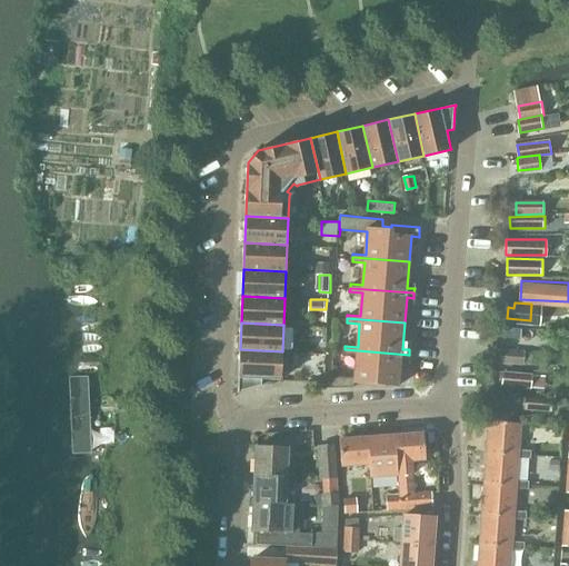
[(497,326),(497,336),(517,337),(518,327),(497,326)]
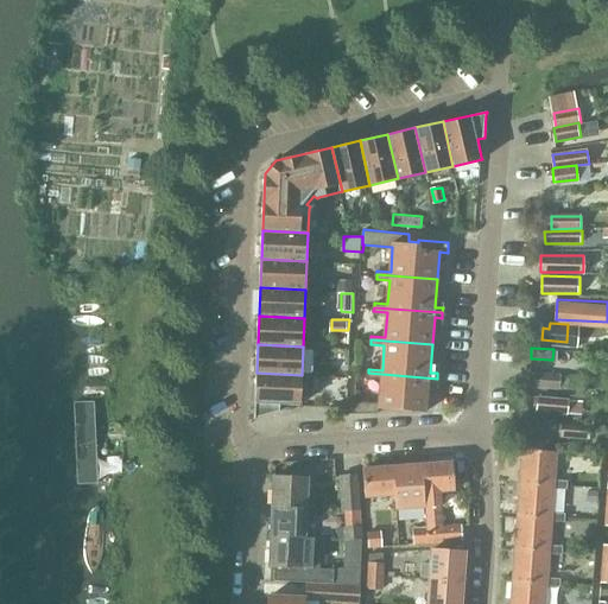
[(561,388),(562,374),(537,372),(536,387),(561,388)]
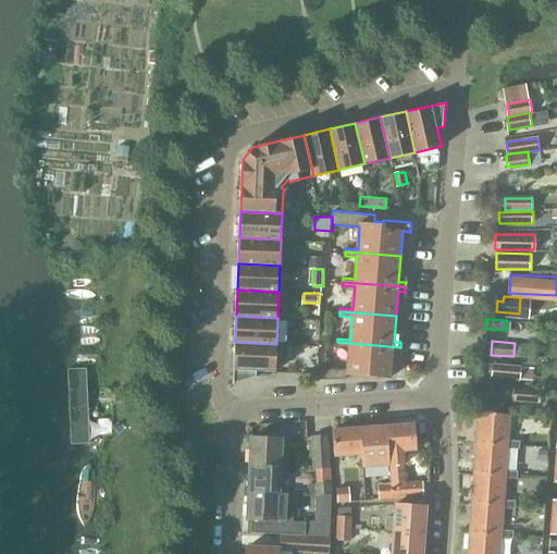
[(276,344),(235,342),(233,383),(234,383),(257,377),(257,370),(275,371),(276,344)]
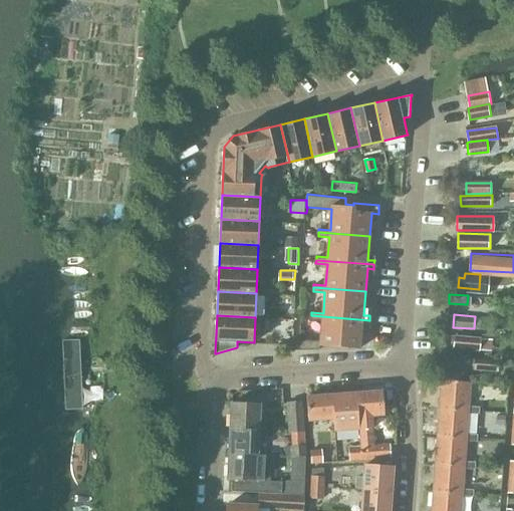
[(368,324),(369,320),(311,315),(310,318),(322,319),(320,340),(300,338),(300,349),(320,348),(320,344),(360,348),(362,323),(368,324)]
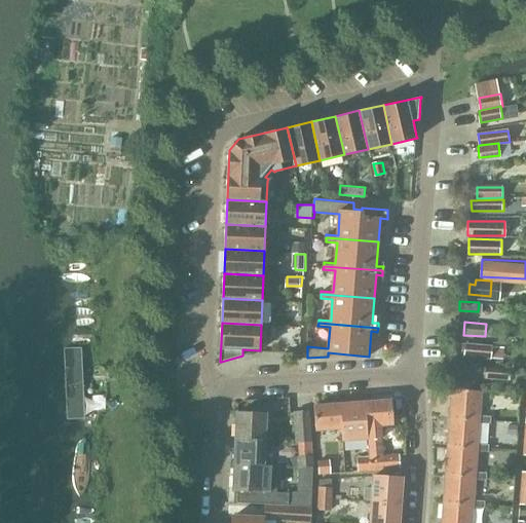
[(301,334),(287,333),(286,344),(301,344),(301,334)]
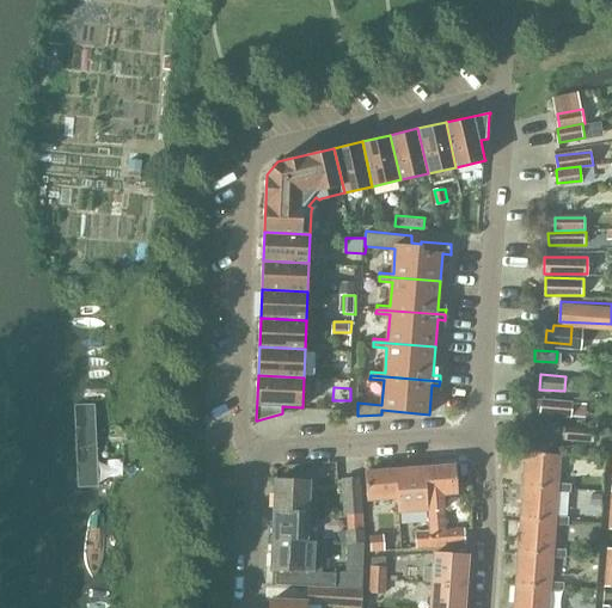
[(539,398),(538,413),(569,416),(570,400),(540,398),(539,398)]
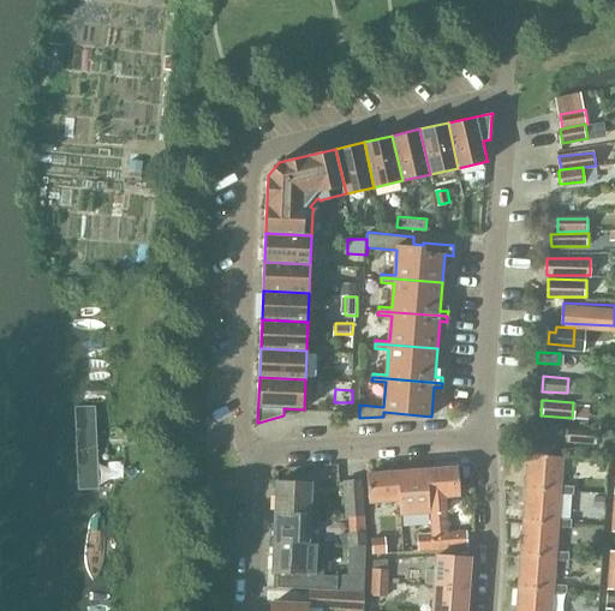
[(78,409),(81,501),(105,499),(101,409),(78,409)]
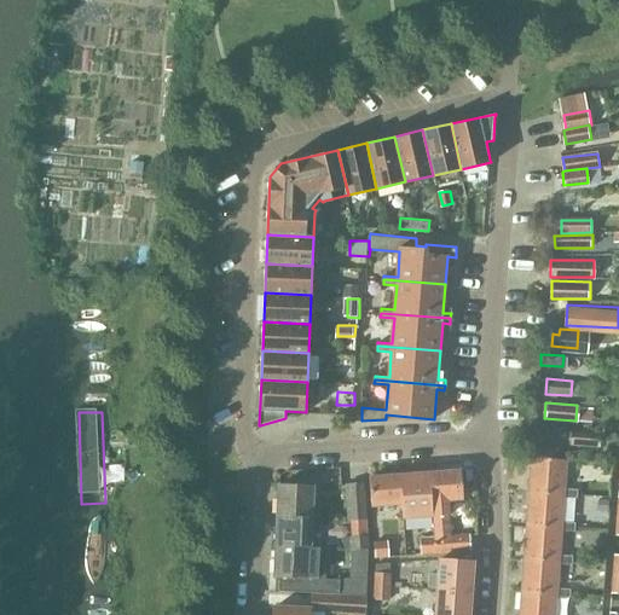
[(600,431),(572,430),(571,442),(600,445),(600,431)]
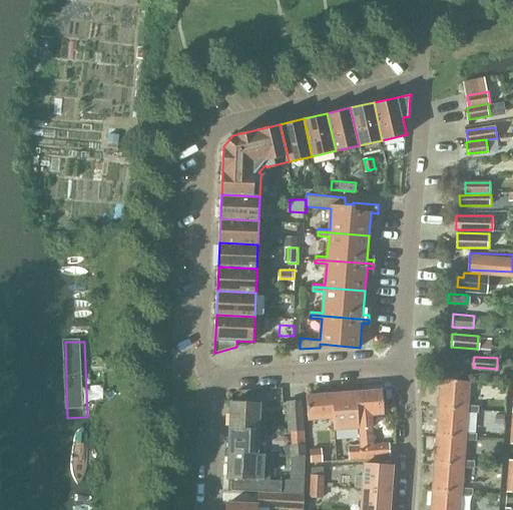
[(442,379),(440,407),(469,409),(469,411),(479,412),(480,406),(470,405),(471,381),(442,379)]
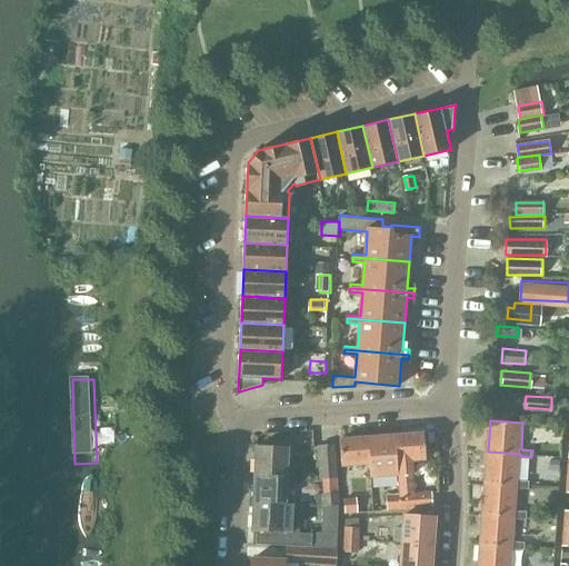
[(396,434),(398,460),(399,472),(415,470),(413,459),(427,458),(425,432),(396,434)]
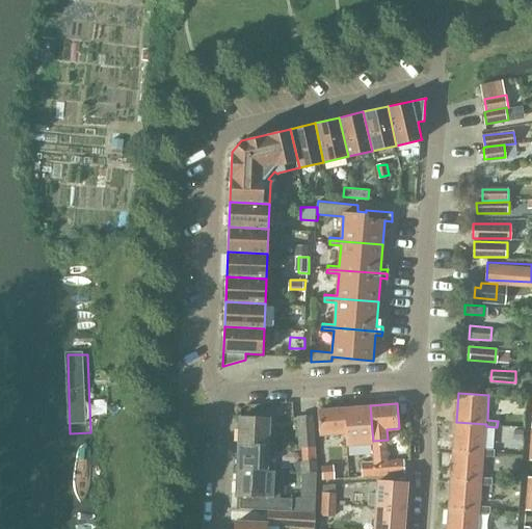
[(345,407),(346,432),(347,443),(373,441),(372,430),(370,405),(345,407)]
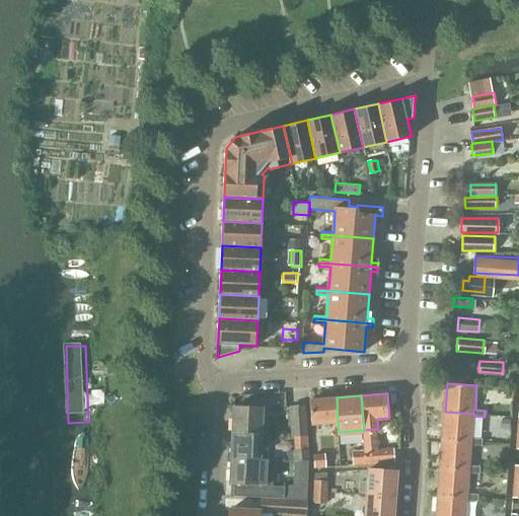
[(338,422),(337,397),(310,399),(312,424),(338,422)]
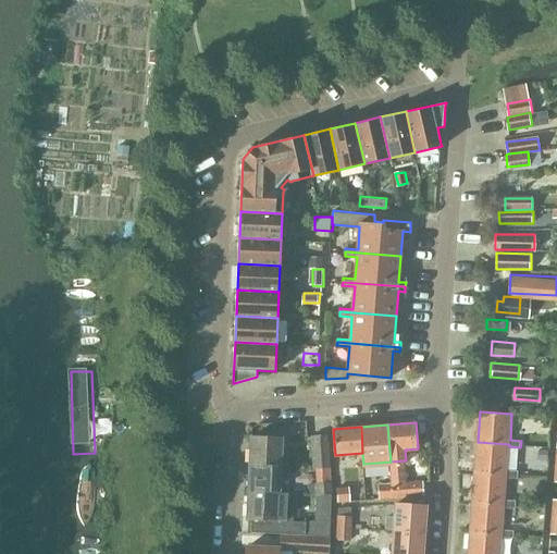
[(316,467),(330,466),(327,435),(313,435),(316,467)]
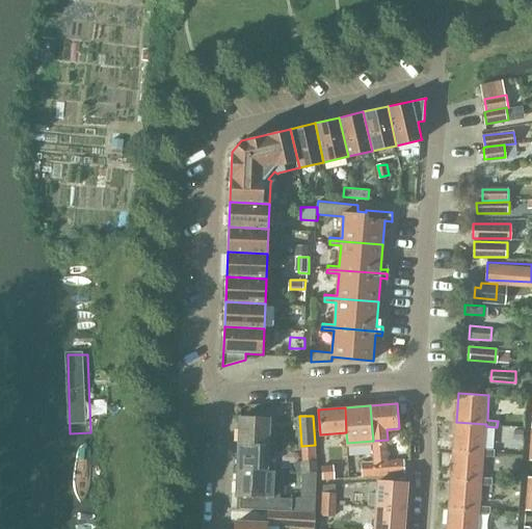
[(239,443),(270,444),(271,418),(240,417),(239,443)]
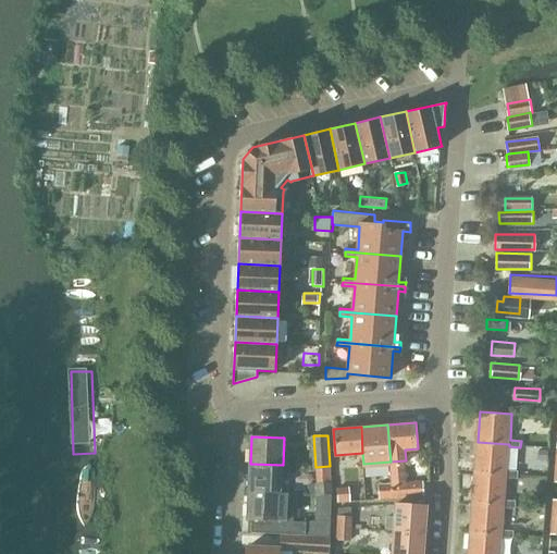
[(509,444),(478,442),(475,471),(507,474),(507,477),(518,478),(519,470),(508,469),(509,446),(509,444)]
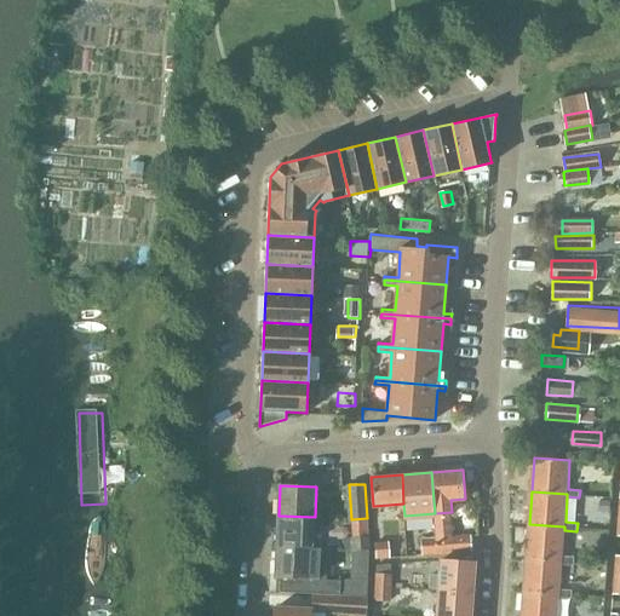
[(313,547),(315,517),(279,516),(277,546),(313,547)]
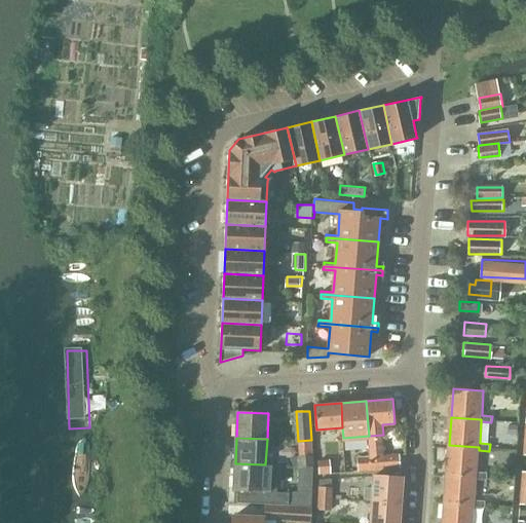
[(479,447),(449,445),(447,474),(477,476),(477,478),(487,480),(487,472),(478,471),(479,450),(479,447)]
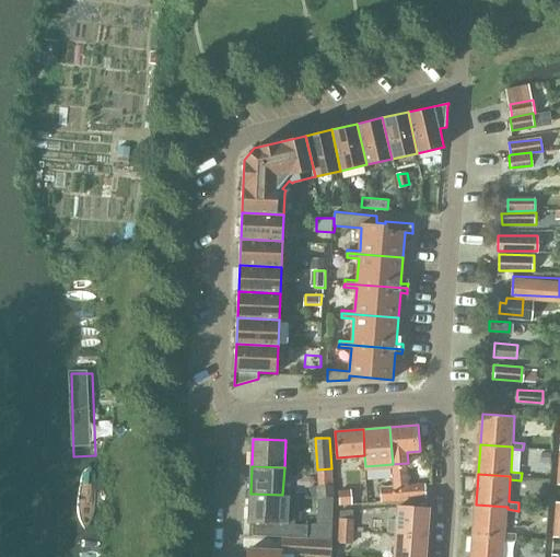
[(426,483),(395,486),(396,500),(427,497),(426,483)]
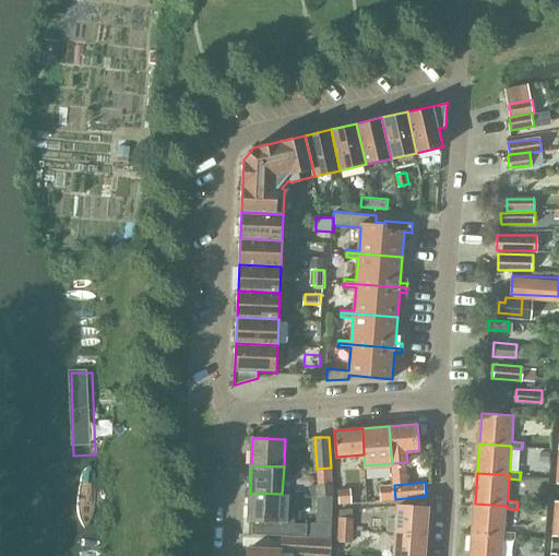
[(317,496),(334,495),(334,483),(316,484),(317,496)]
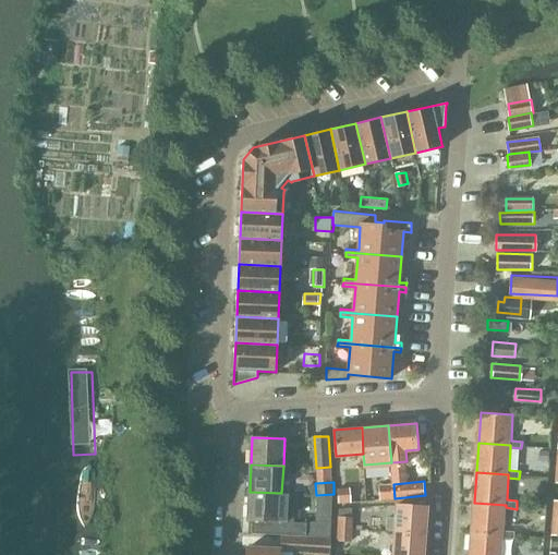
[(380,498),(395,498),(393,484),(379,485),(380,498)]
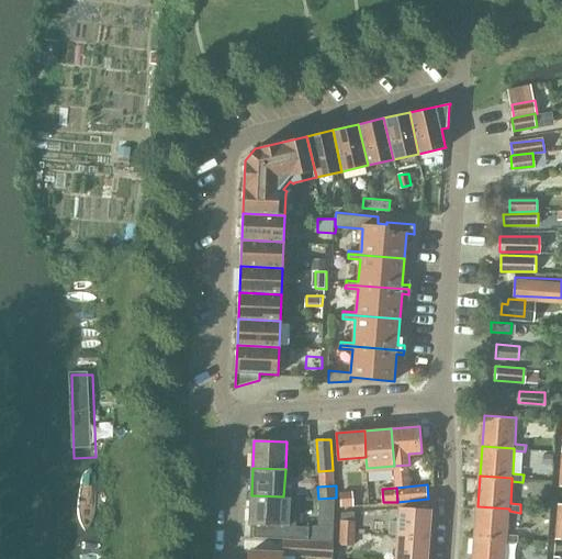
[(340,506),(355,505),(352,490),(340,491),(340,506)]
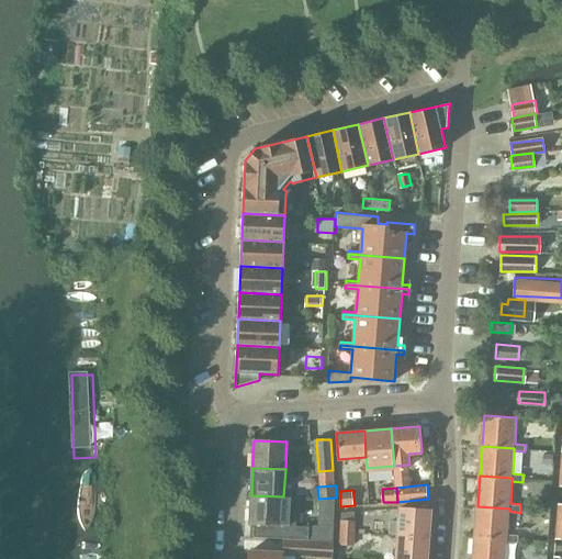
[(283,496),(251,495),(250,523),(282,525),(283,496)]
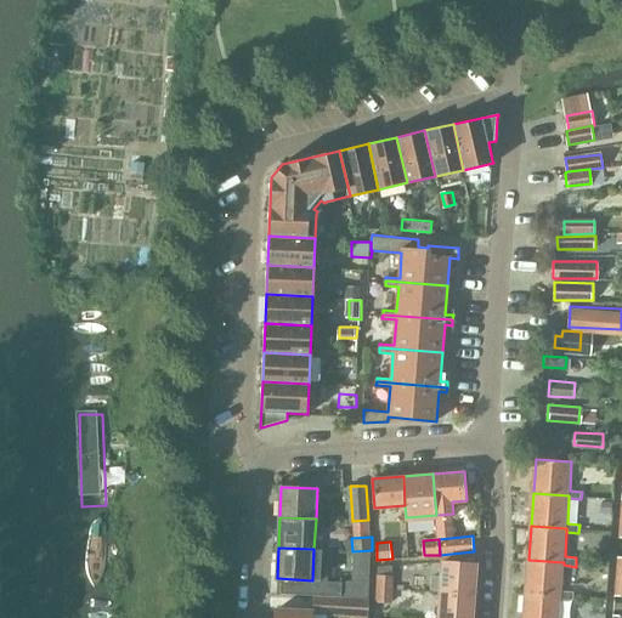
[(372,550),(352,551),(354,565),(373,563),(372,550)]
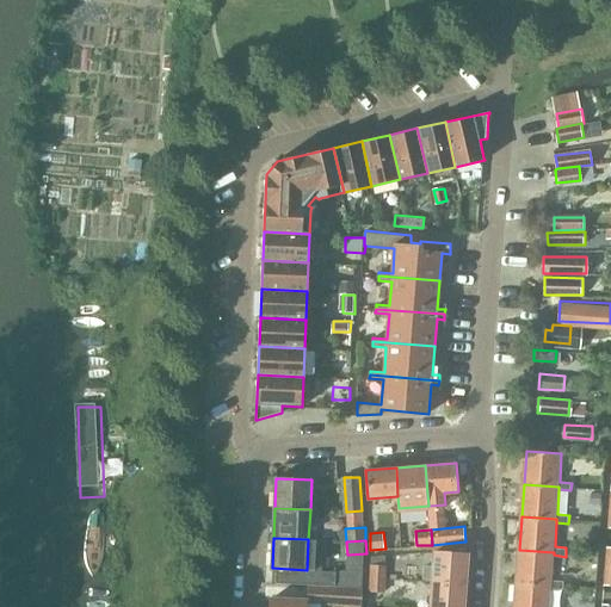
[(554,552),(519,550),(517,582),(551,584),(551,588),(563,589),(565,581),(553,580),(554,555),(554,552)]
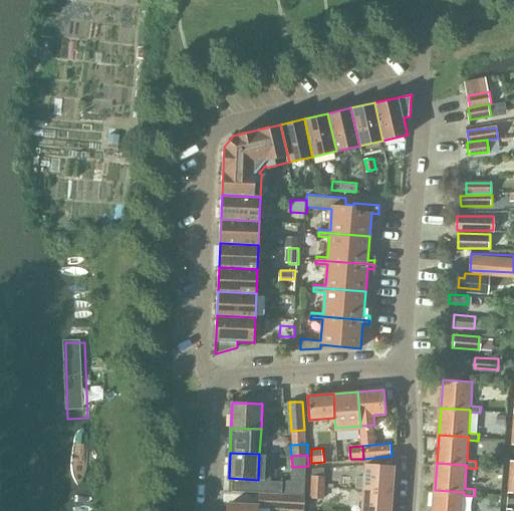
[(362,489),(393,492),(395,466),(364,464),(363,476),(356,475),(355,487),(362,487),(362,489)]
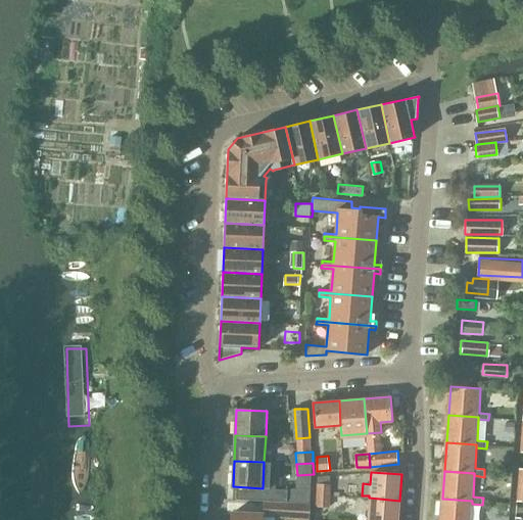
[(317,494),(330,495),(331,483),(317,483),(317,494)]
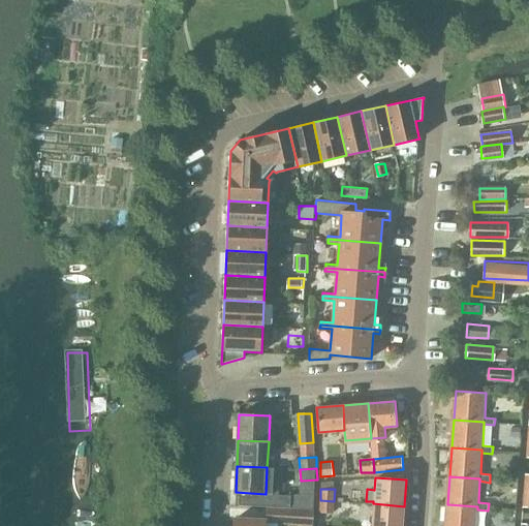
[(334,501),(320,500),(319,513),(334,514),(334,501)]
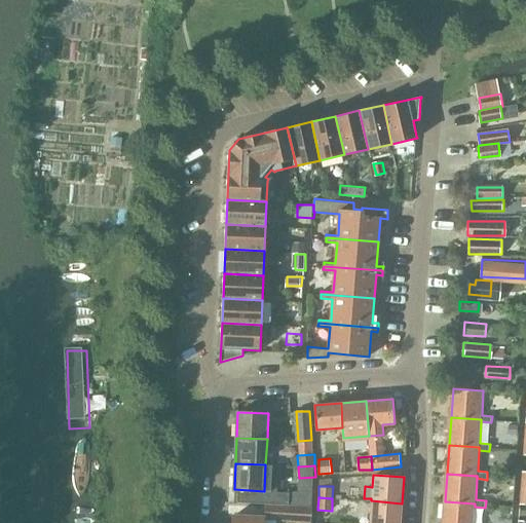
[(400,522),(402,503),(371,500),(369,522),(400,522)]
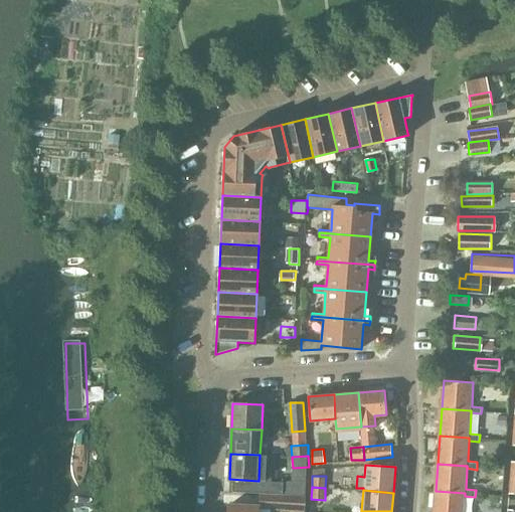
[(463,511),(465,496),(465,493),(436,491),(434,511),(463,511)]
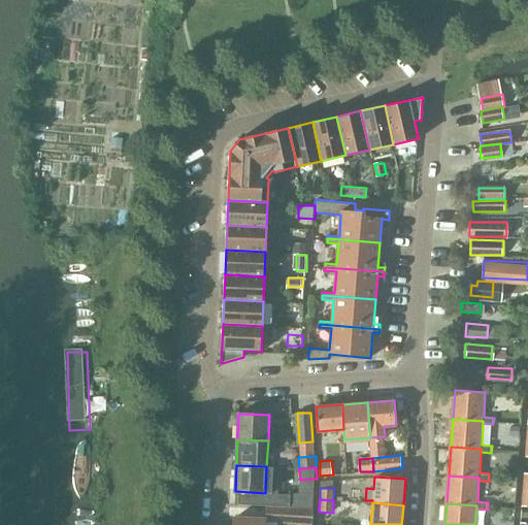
[(297,507),(275,506),(266,506),(265,519),(233,517),(233,524),(277,524),(277,522),(312,524),(314,507),(297,506),(297,507)]
